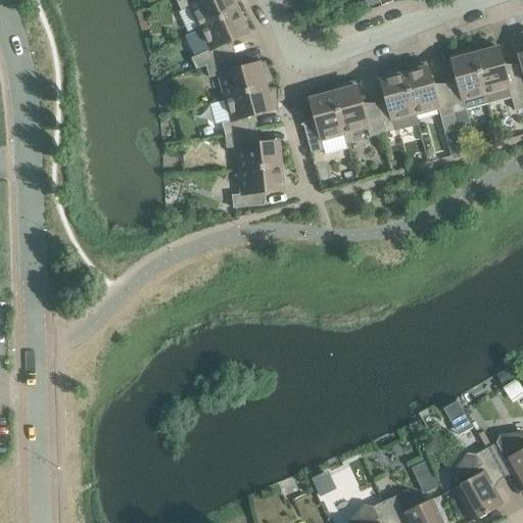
[(189,7),(199,29),(239,11),(233,0),(175,0),(181,11),(189,7)]
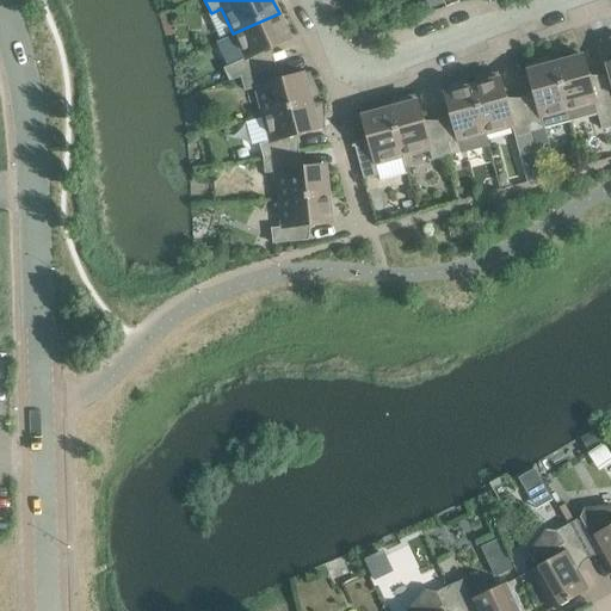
[(229,81),(240,78),(273,65),(266,50),(275,45),(276,47),(291,38),(279,13),(233,34),(245,60),(223,68),(229,81)]
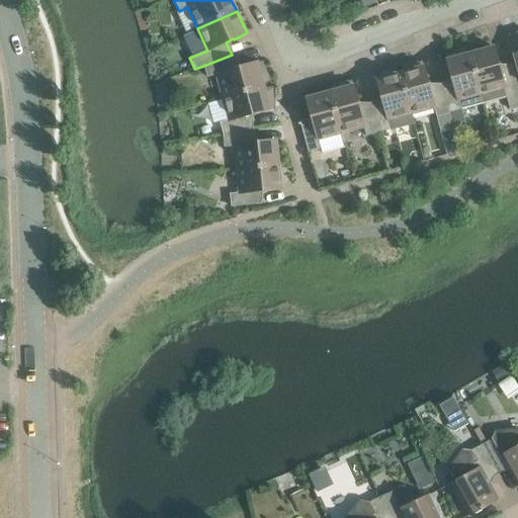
[(517,31),(508,34),(517,71),(517,31)]
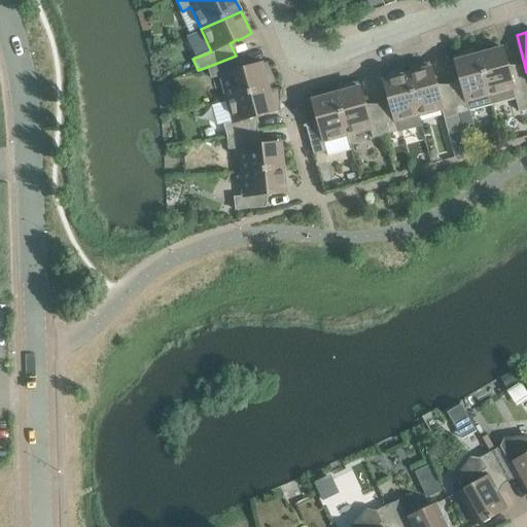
[(526,92),(520,67),(507,70),(505,63),(506,63),(501,47),(478,55),(492,105),(515,99),(519,111),(526,109),(526,92)]
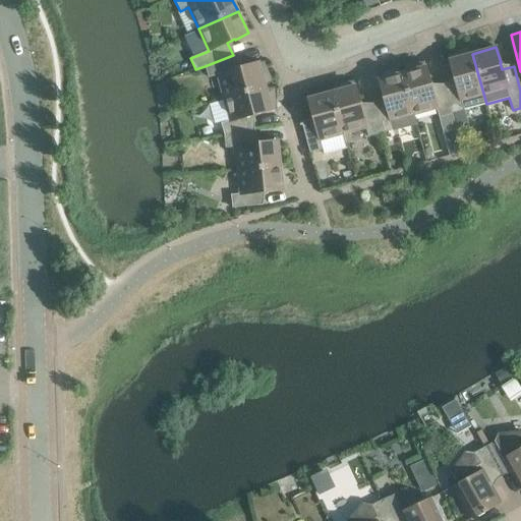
[(454,74),(456,82),(444,85),(451,114),(452,114),(464,111),(463,110),(486,104),(472,54),(470,55),(467,48),(449,56),(452,75),(454,74)]
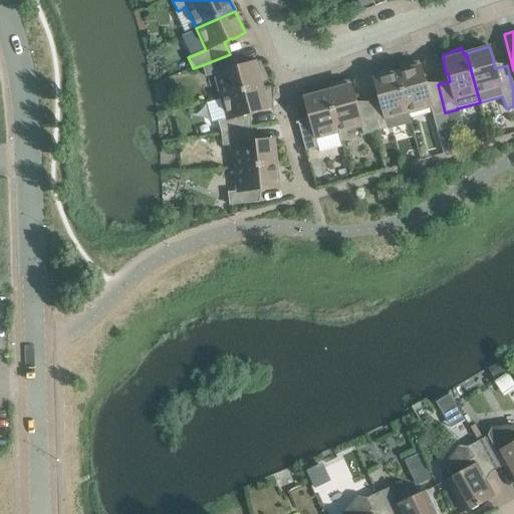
[(214,74),(220,96),(262,85),(261,82),(268,79),(260,61),(241,65),(241,66),(234,68),(230,54),(202,65),(206,76),(214,74)]
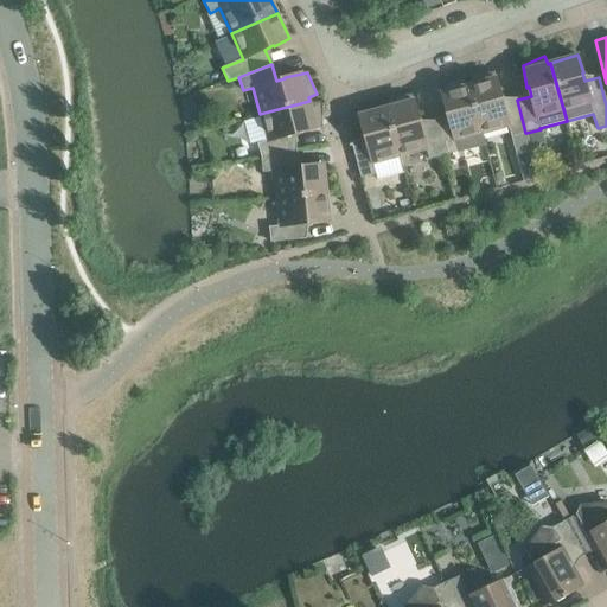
[(525,133),(517,100),(503,103),(500,95),(502,95),(496,77),(468,85),(481,134),(509,127),(516,155),(531,152),(526,133),(525,133)]
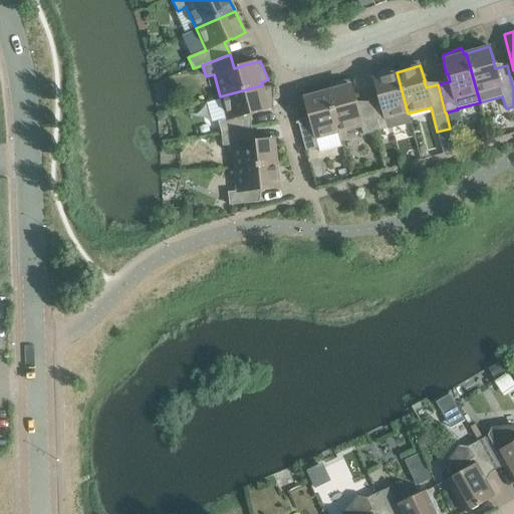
[(386,119),(408,113),(397,72),(394,73),(391,66),(372,74),(376,92),(377,92),(379,100),(367,103),(375,132),(388,129),(386,119)]
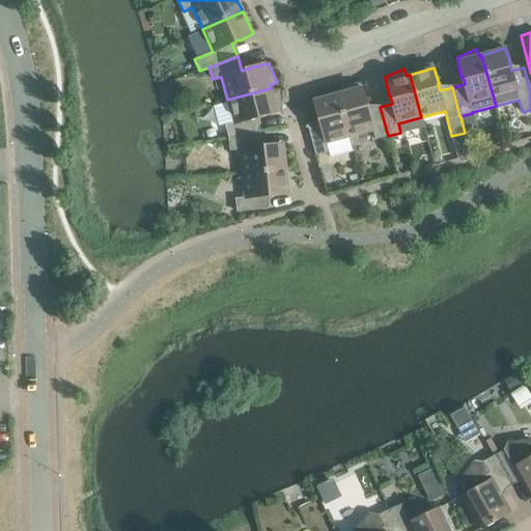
[(340,93),(338,94),(348,137),(372,130),(374,139),(388,136),(380,107),(368,109),(366,102),(367,102),(360,83),(339,85),(340,93)]
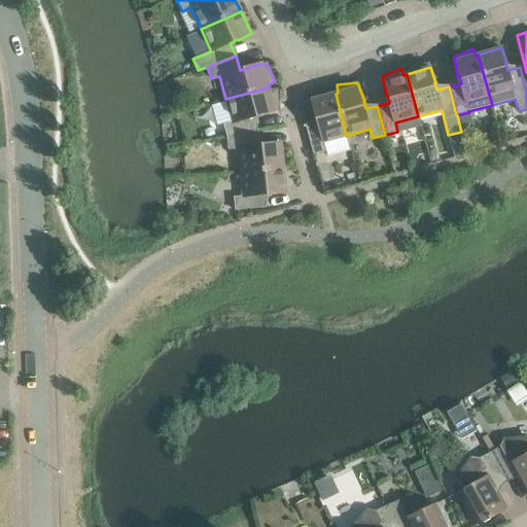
[(223,125),(226,137),(256,131),(252,117),(259,115),(260,116),(279,109),(277,90),(269,91),(269,88),(225,99),(233,123),(223,125)]
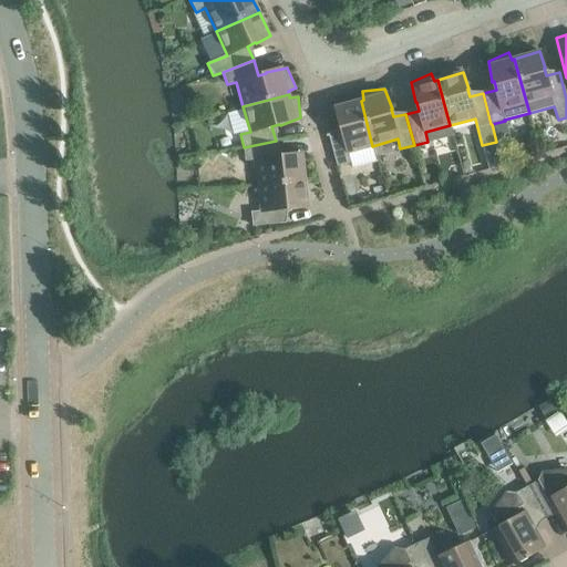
[(337,166),(350,163),(348,153),(372,146),(361,101),(336,107),(338,124),(339,124),(341,132),(329,135),(337,166)]
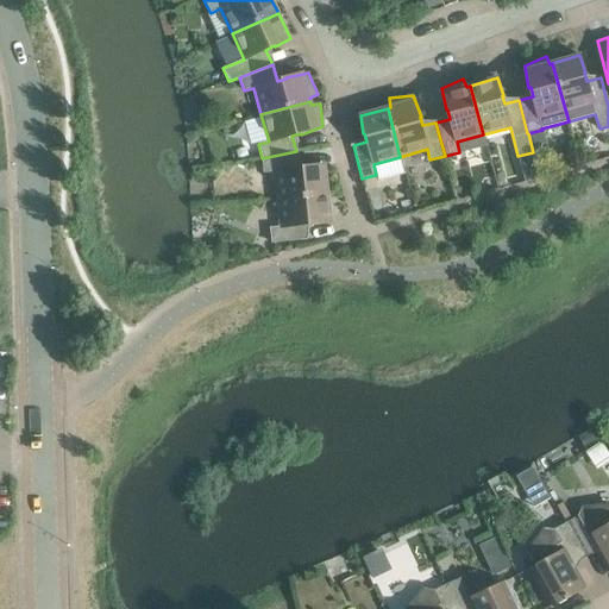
[(275,171),(277,199),(327,194),(325,165),(307,165),(307,168),(299,168),(296,151),(262,158),(264,173),(275,171)]
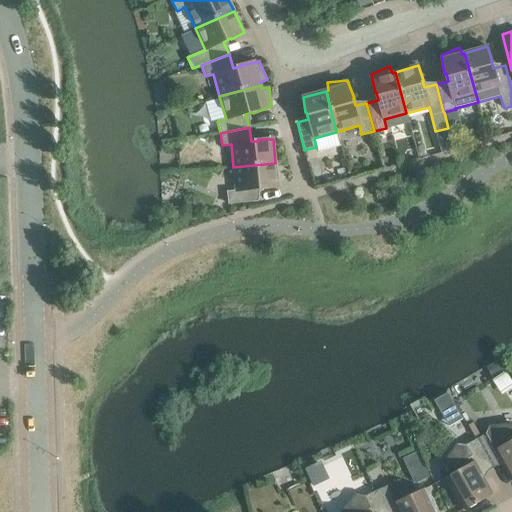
[(278,186),(275,163),(233,167),(236,191),(227,191),(228,204),(257,202),(256,189),(263,188),(263,189),(278,186)]
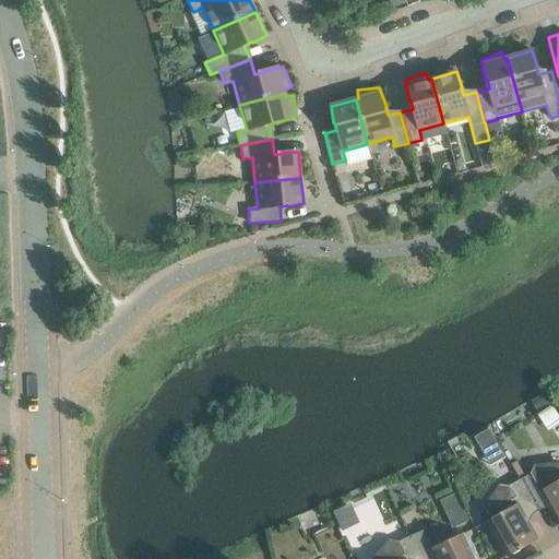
[(533,400),(539,411),(550,404),(544,393),(533,400)]
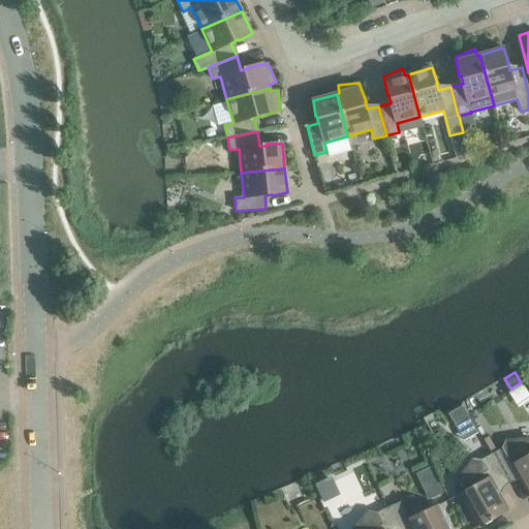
[(462,406),(448,414),(463,440),(477,433),(462,406)]
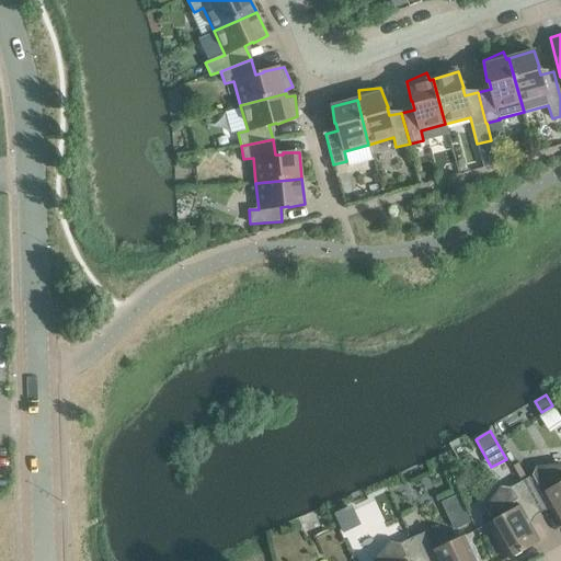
[(560,464),(536,467),(533,476),(522,481),(538,511),(549,504),(560,525),(560,464)]
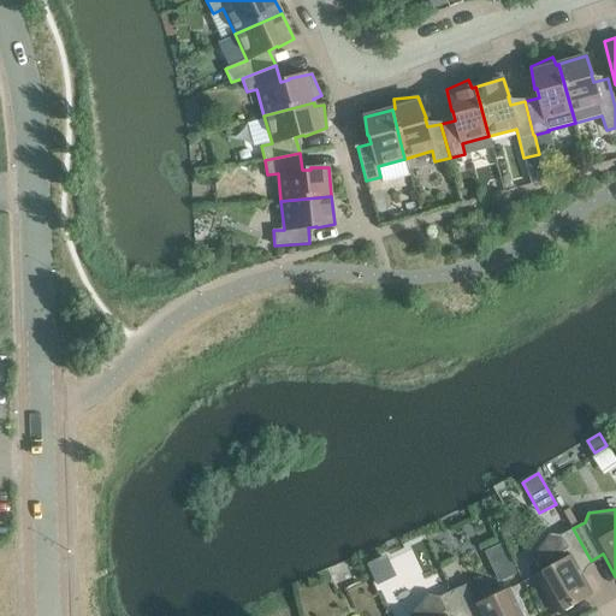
[(578,568),(591,561),(573,528),(560,535),(550,535),(533,558),(539,573),(529,578),(531,579),(537,575),(558,612),(552,615),(551,615),(555,615),(593,594),(578,568)]
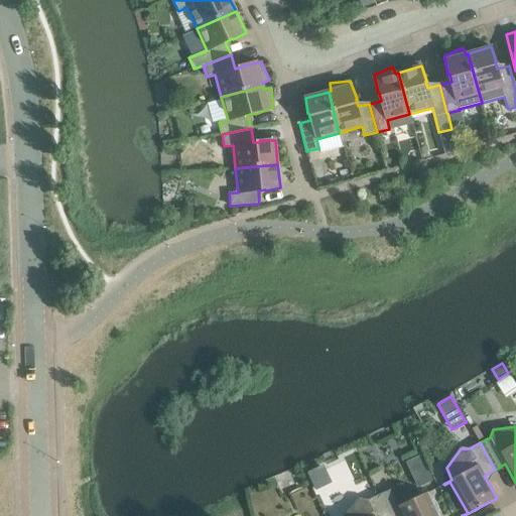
[(405,464),(409,471),(423,464),(420,457),(405,464)]
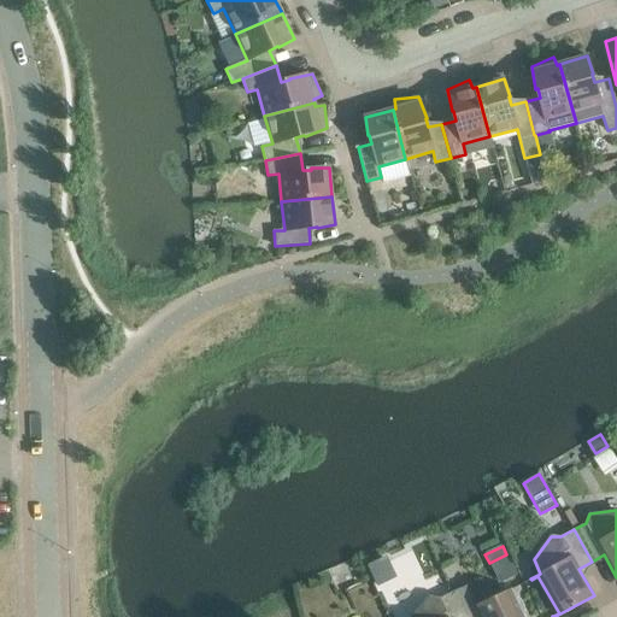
[(517,588),(516,587),(476,605),(466,586),(452,592),(463,616),(522,616),(510,591),(517,588)]
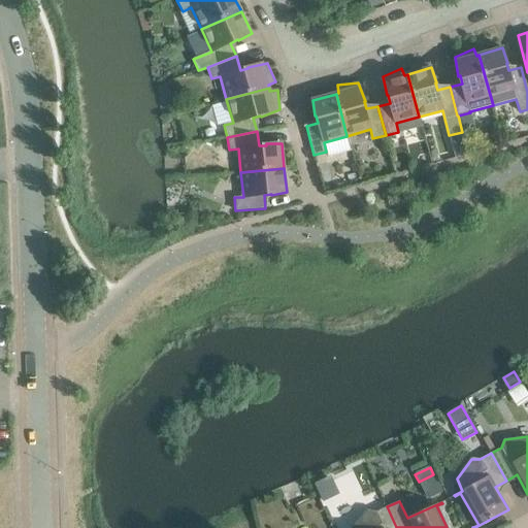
[(396,527),(387,506),(375,512),(367,510),(351,527),(396,527)]
